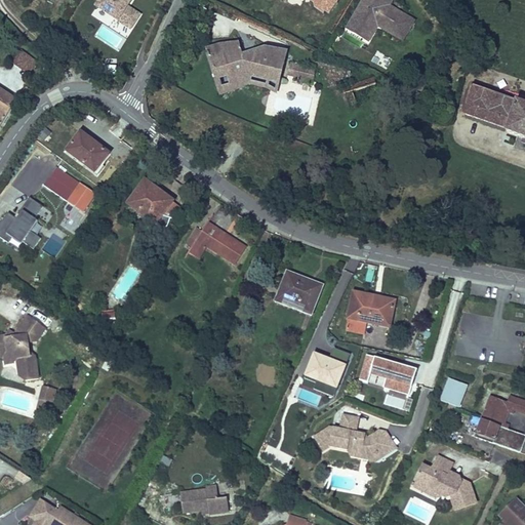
[(97,0),(96,2),(110,11),(111,7),(101,0),(97,0)]
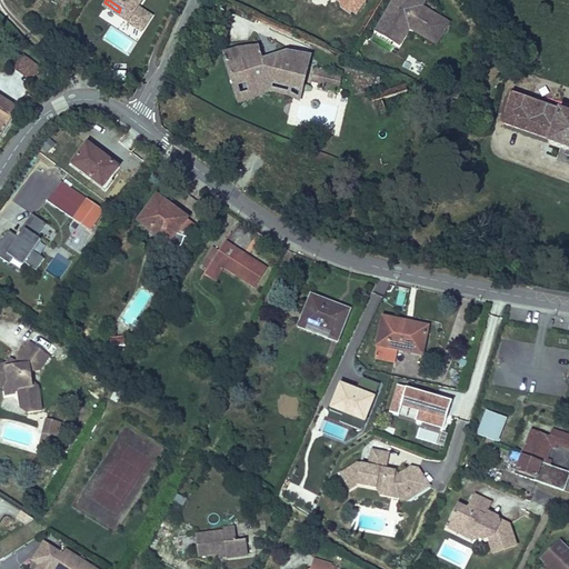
[(109,0),(120,8),(119,12),(141,26),(150,12),(138,3),(139,0),(109,0)]
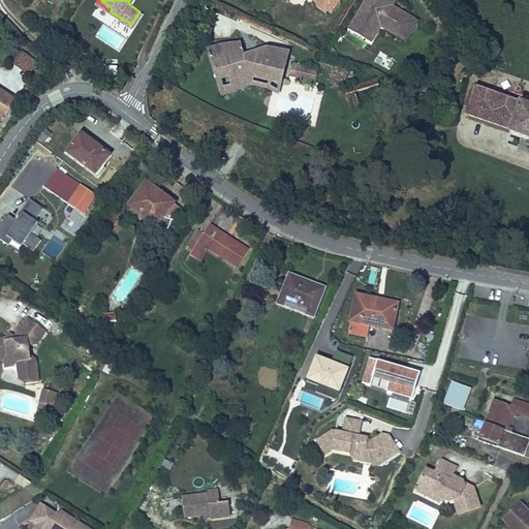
[(307,0),(310,2),(310,6),(318,12),(320,8),(328,12),(336,0),(307,0)]
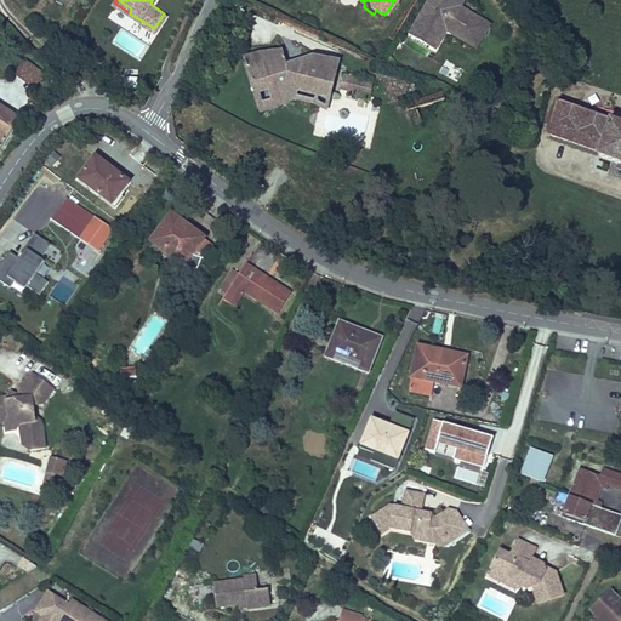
[(423,0),(408,33),(411,35),(428,0),(423,0)]
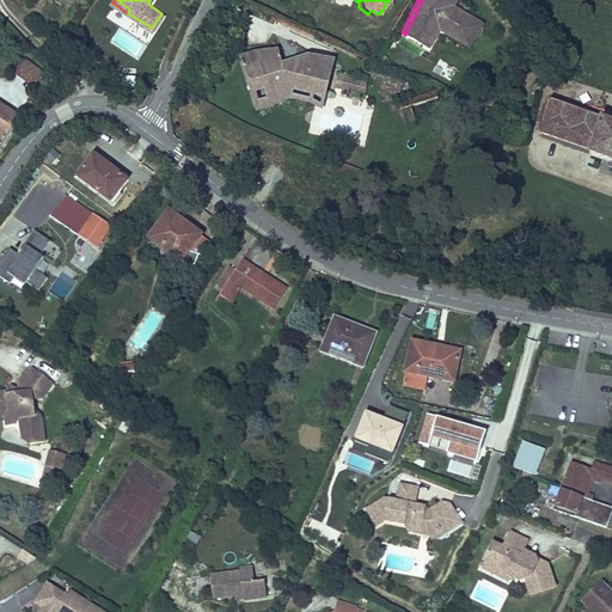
[(422,0),(405,35),(416,41),(422,29),(432,35),(436,26),(438,23),(467,38),(477,20),(447,5),(448,0),(422,0)]
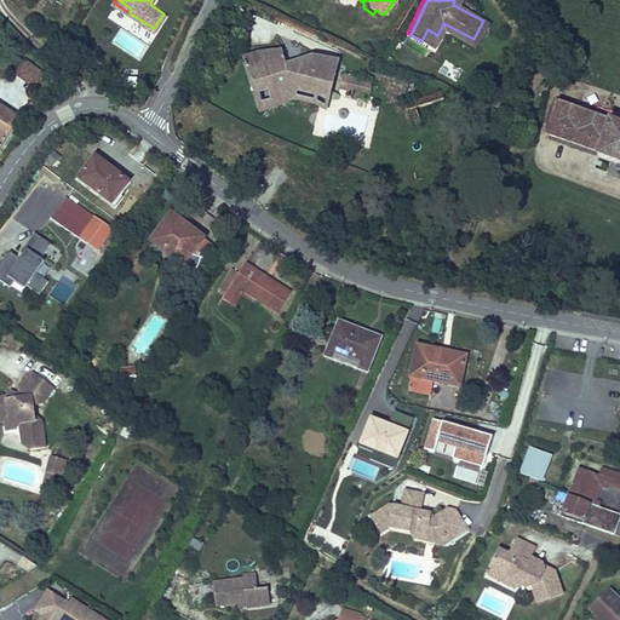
[(472,42),(474,39),(443,23),(442,27),(472,42)]
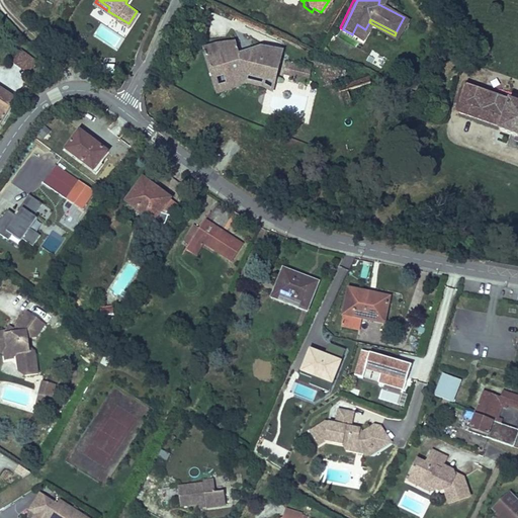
[(357,24),(352,34),(361,38),(365,29),(357,24)]
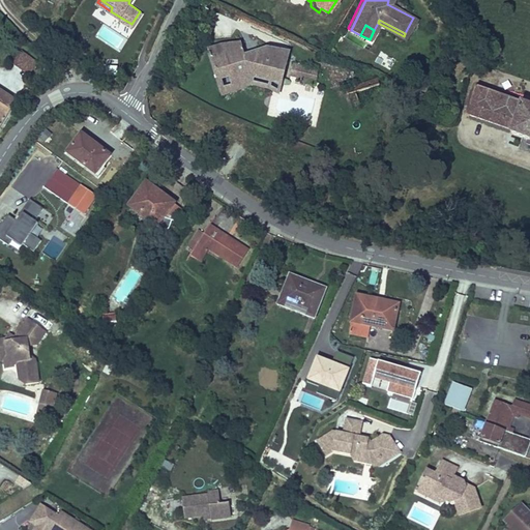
[(348,31),(345,37),(365,50),(370,43),(348,31)]
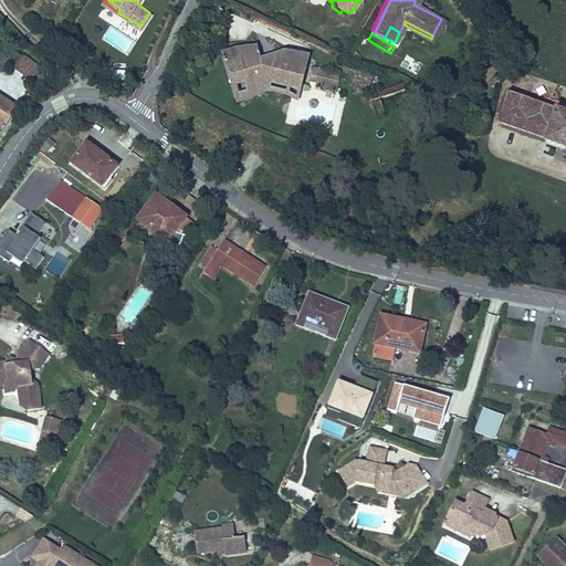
[(238,54),(258,51),(257,46),(221,49),(224,65),(239,62),(238,54)]
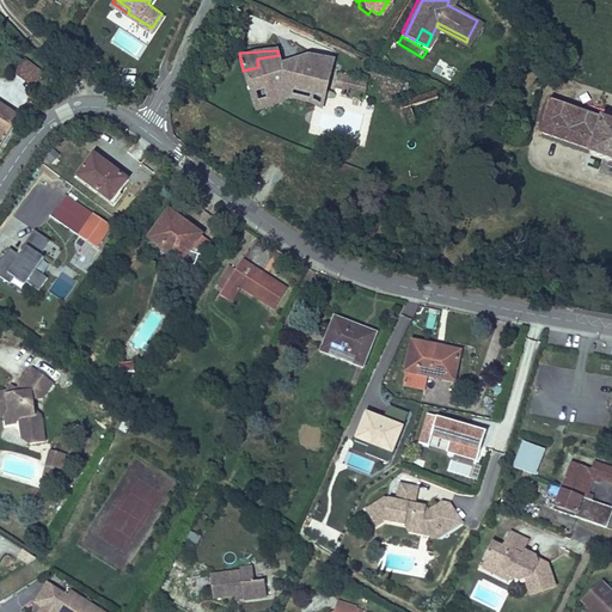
[(304,54),(283,66),(294,68),(295,65),(329,72),(331,61),(304,54)]
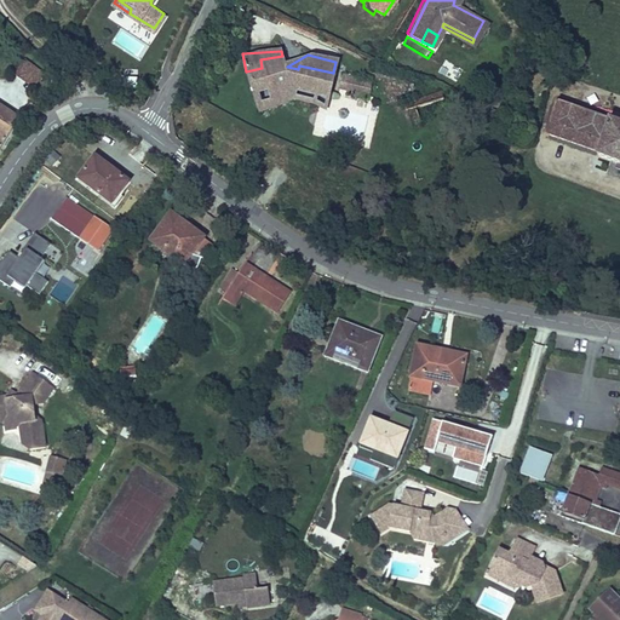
[(298,69),(287,67),(283,67),(282,56),(260,59),(262,68),(246,72),(250,87),(265,84),(267,95),(290,91),(327,99),(333,73),(299,65),(298,69)]
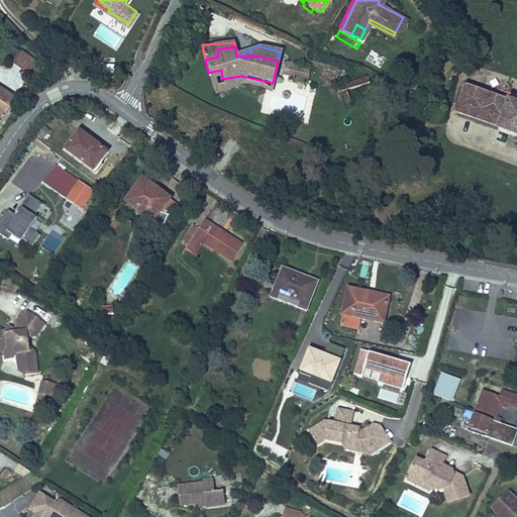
[(13,60),(27,72),(35,60),(22,48),(13,60)]
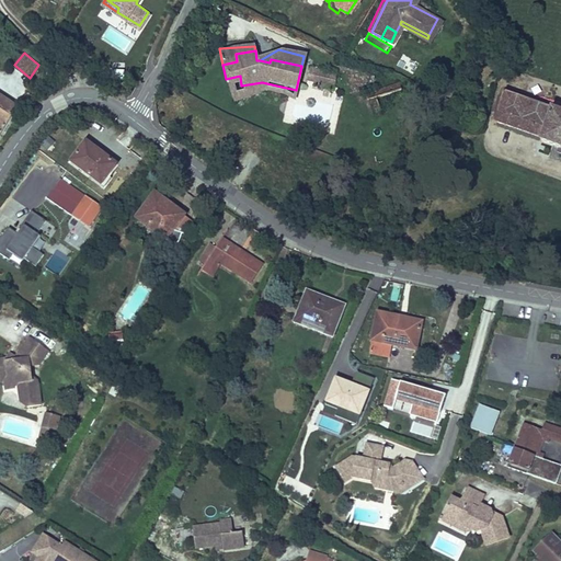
[(403,57),(397,65),(410,76),(416,68),(403,57)]
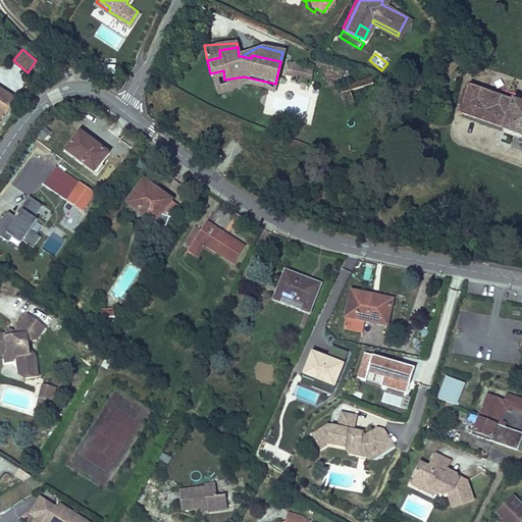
[(285,71),(310,75),(312,65),(288,60),(285,71)]
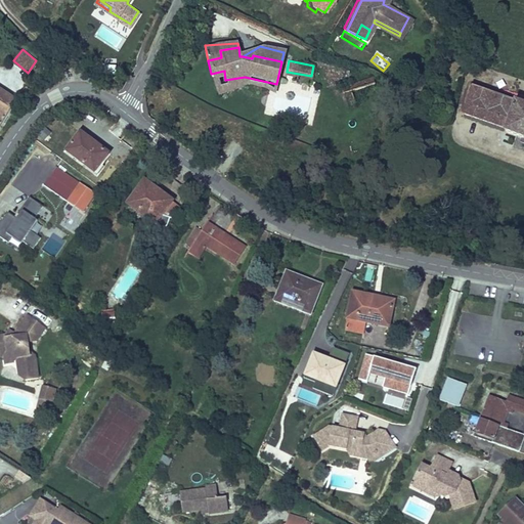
[(273,96),(276,84),(245,77),(225,80),(224,71),(211,74),(214,94),(227,92),(226,89),(249,86),(264,89),(273,96)]
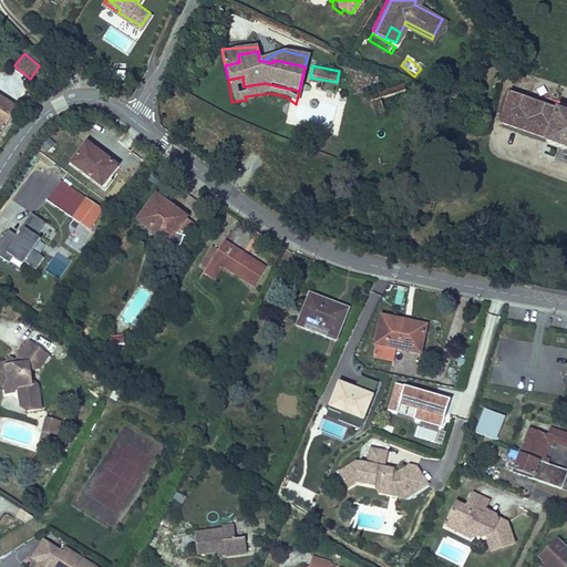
[(375,94),(379,102),(400,95),(398,88),(375,94)]
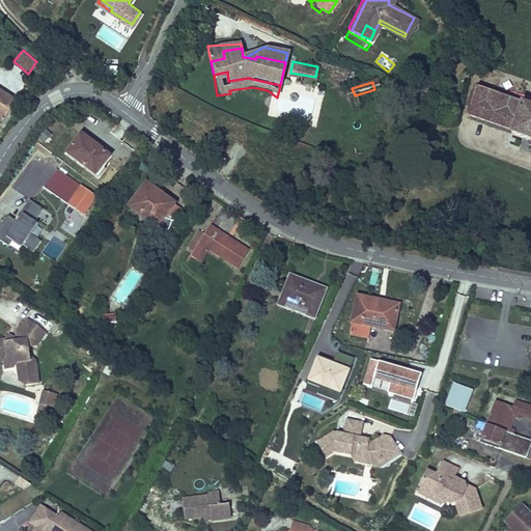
[(530,99),(528,98),(526,103),(476,86),(467,114),(511,130),(510,133),(522,137),(518,149),(530,154),(530,99)]
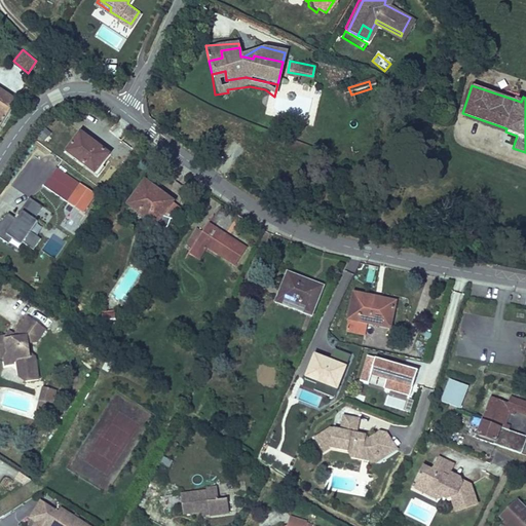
[(0,124),(16,99),(0,87),(0,124)]
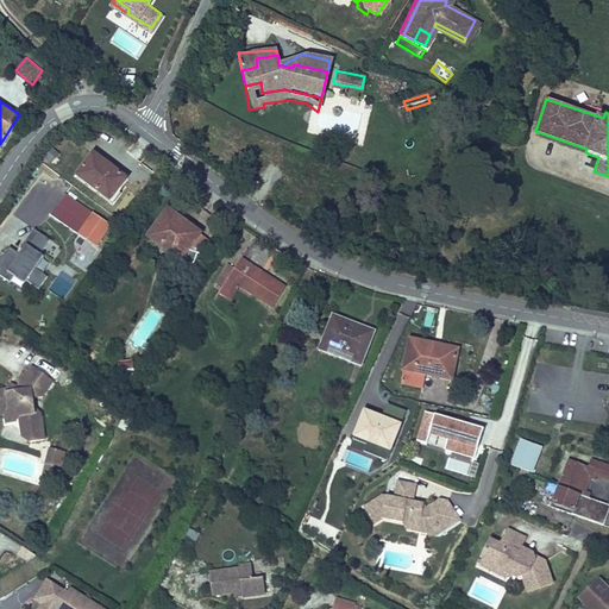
[(403,101),(395,105),(396,114),(407,110),(403,101)]
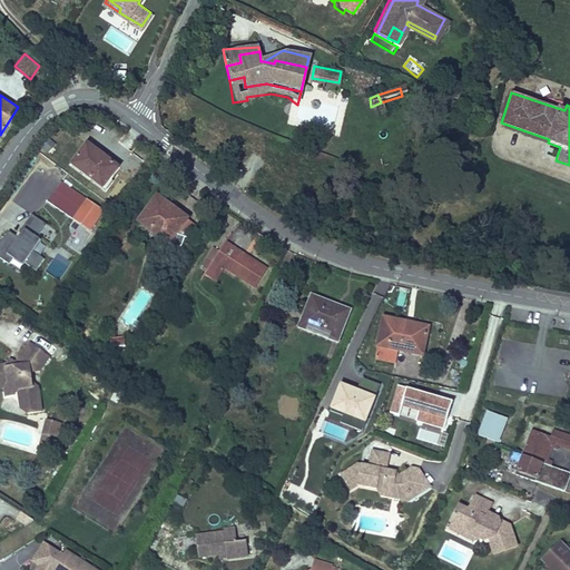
[(71,161),(99,185),(115,165),(87,141),(71,161)]
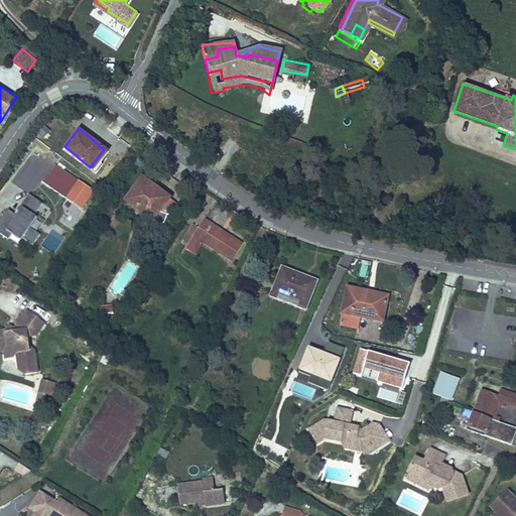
[(125,199),(150,220),(167,197),(141,176),(125,199)]
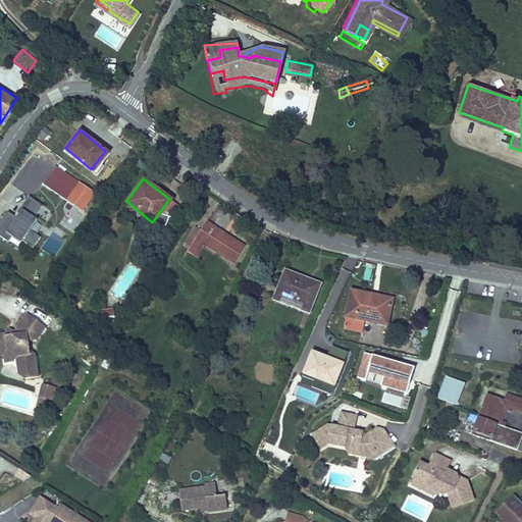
[(65,203),(79,212),(92,192),(77,181),(65,203)]
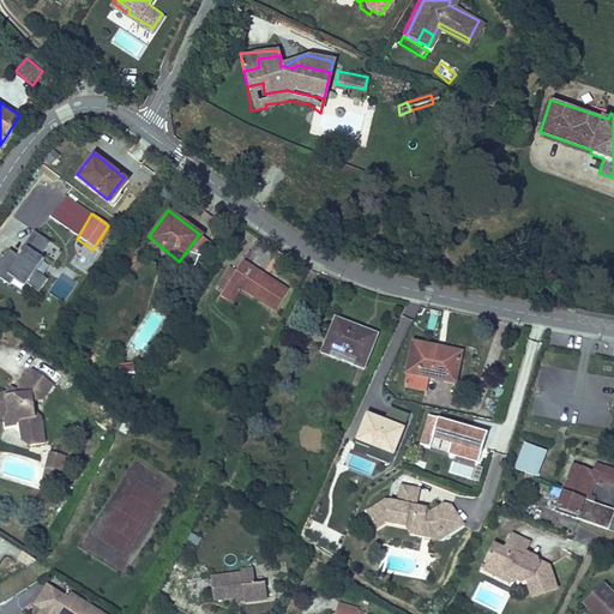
[(18,254),(8,247),(0,259),(0,277),(10,284),(14,277),(23,283),(24,282),(38,292),(48,278),(34,269),(43,256),(41,253),(50,241),(34,229),(19,248),(22,250),(18,254)]
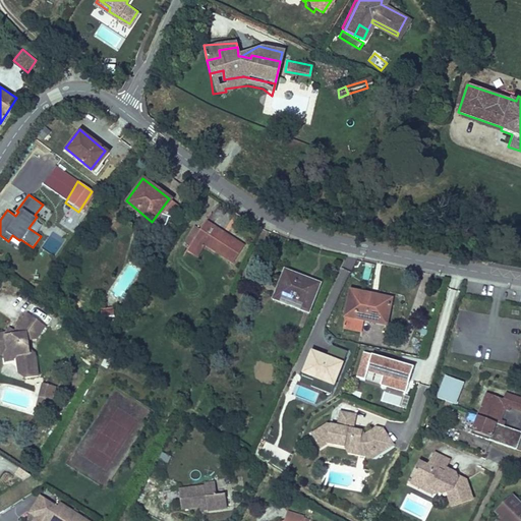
[(206,236),(204,239),(231,258),(241,244),(233,238),(231,241),(220,233),(222,230),(206,218),(200,225),(195,221),(185,235),(190,240),(197,229),(206,236)]
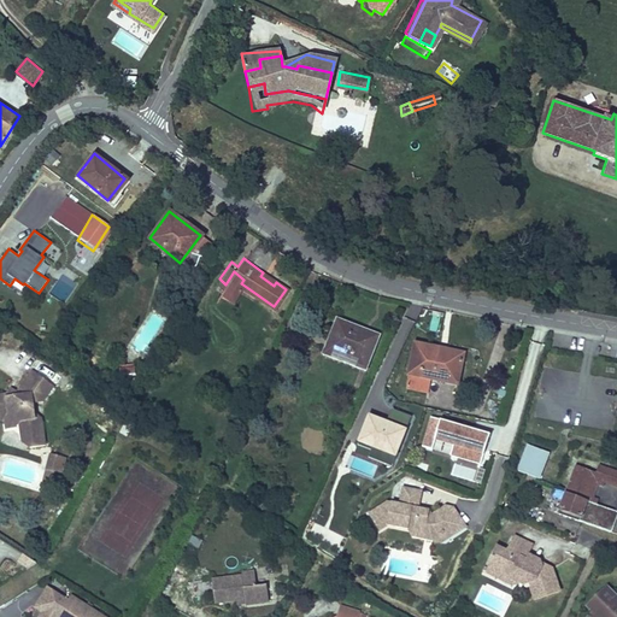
[(230,301),(241,283),(244,280),(234,271),(225,285),(219,294),(230,301)]
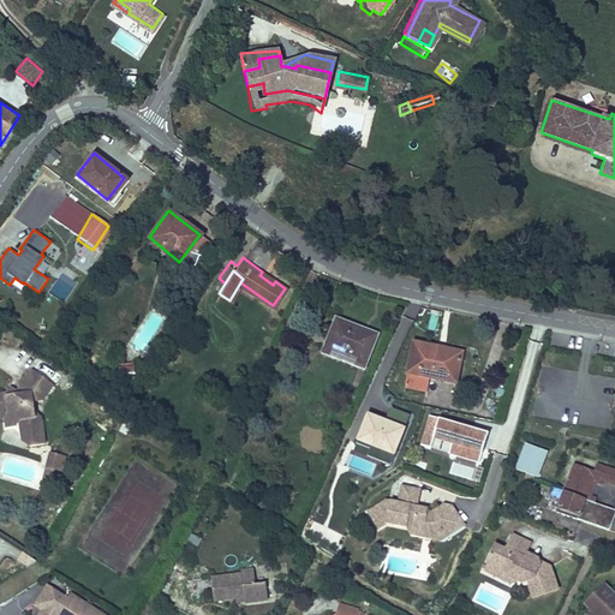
[(273,285),(275,281),(262,272),(260,275),(273,285)]
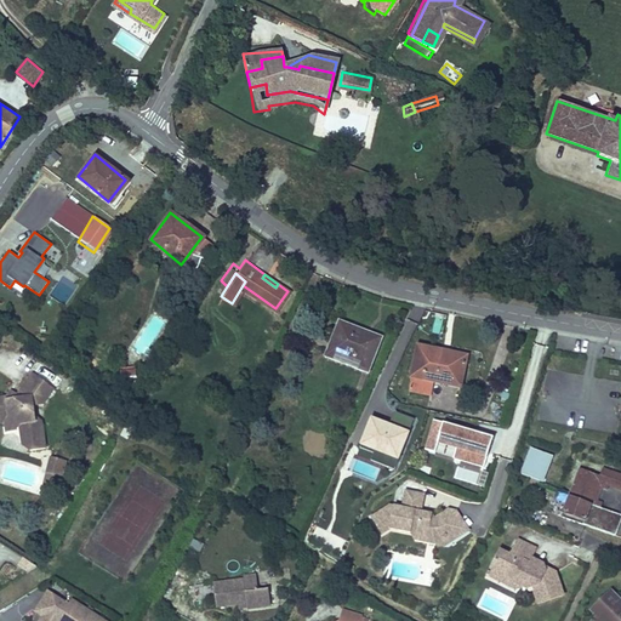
[(335,323),(320,358),(364,375),(379,340),(335,323)]
